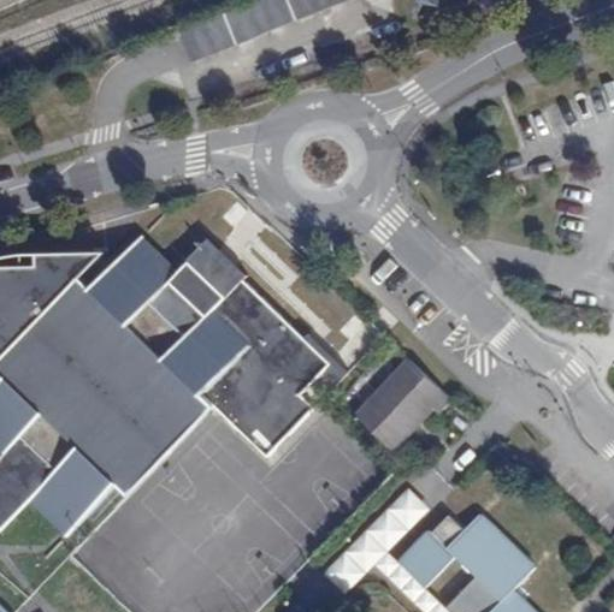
[(247,0),(178,27),(190,60),(341,0),(247,0)]
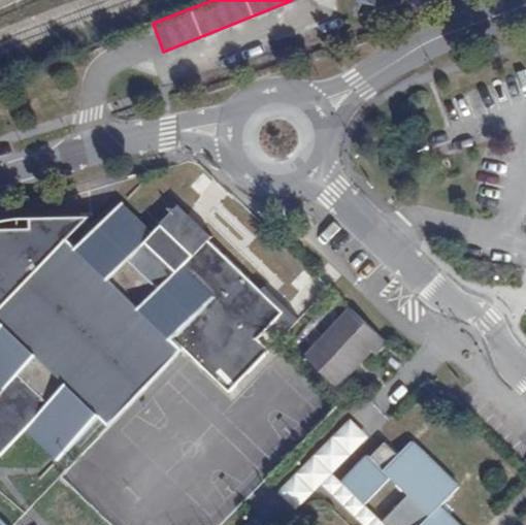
[(0,453),(26,426),(30,422),(61,451),(98,414),(108,422),(181,346),(227,390),(267,349),(256,337),(276,315),(289,326),(296,319),(259,283),(256,286),(205,237),(208,234),(177,204),(152,231),(120,200),(91,230),(85,224),(90,219),(28,219),(27,229),(0,230),(0,319),(4,323),(0,327),(0,453)]
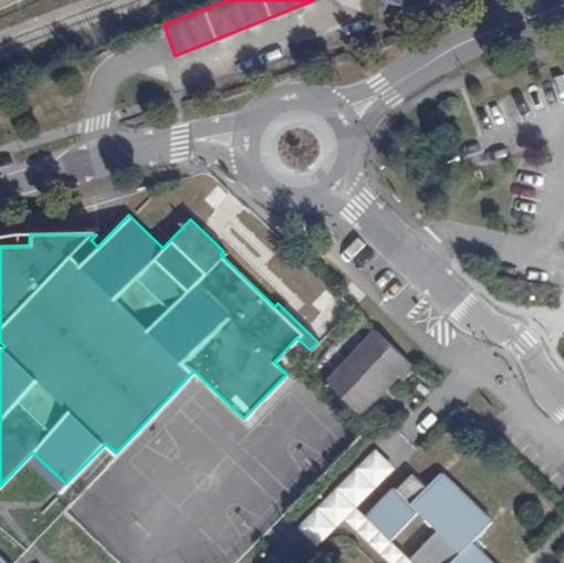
[(411,366),(372,327),(323,379),(359,414),(397,376),(398,378),(411,366)]
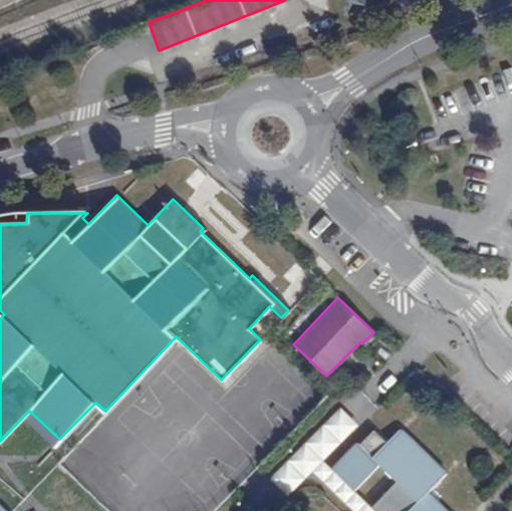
[(59,439),(29,411),(25,415),(55,443),(59,439)]
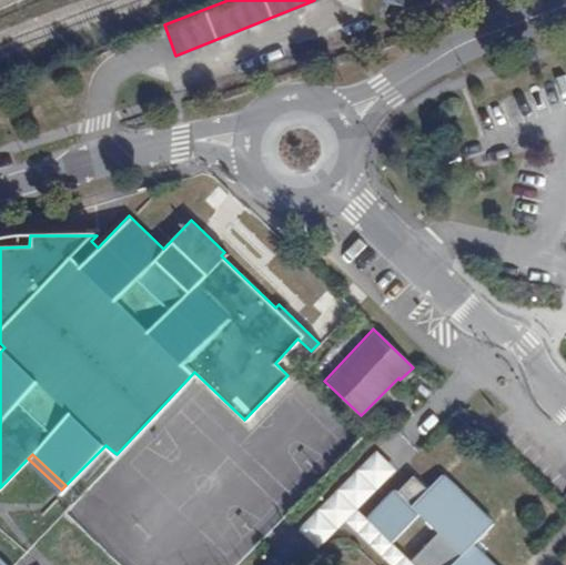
[(493,564),(471,543),(491,523),(440,473),(426,486),(413,473),(370,520),(391,540),(418,511),(437,530),(411,558),(417,564),(493,564)]
